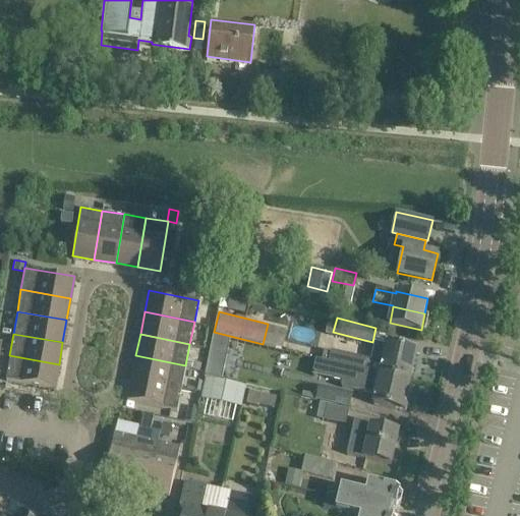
[(382,360),(330,348),(330,349),(323,348),(321,357),(333,360),(408,378),(415,348),(386,341),(382,360)]
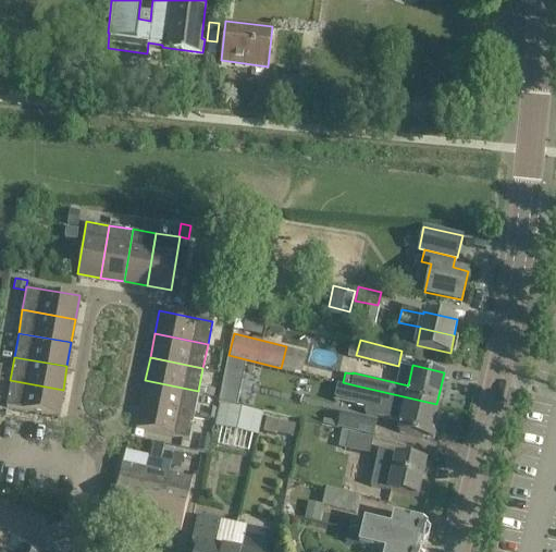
[(63,390),(10,380),(5,404),(59,413),(63,390)]
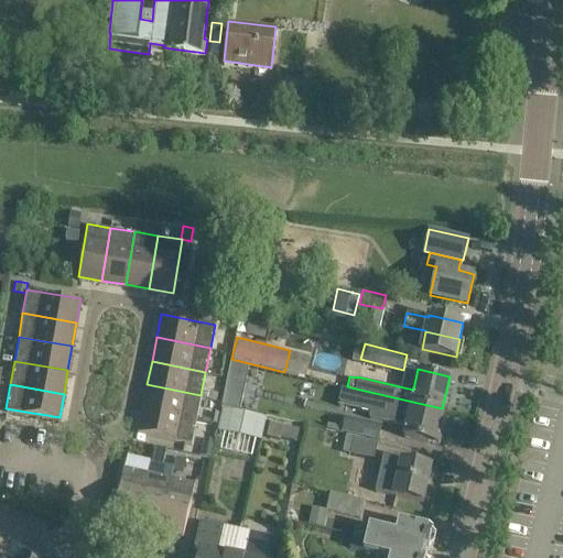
[(147,384),(142,407),(196,418),(201,395),(147,384)]
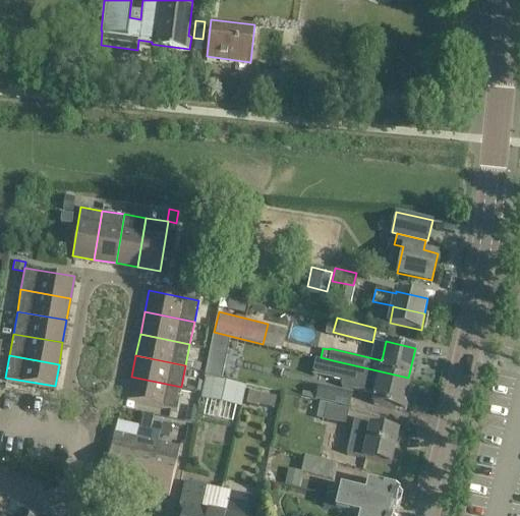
[(206,358),(204,373),(206,374),(218,376),(221,361),(206,358)]
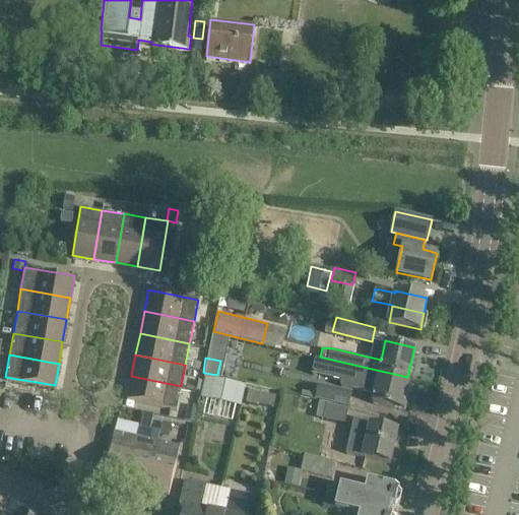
[(374,390),(371,400),(403,407),(406,391),(404,391),(407,377),(332,360),(329,376),(340,379),(340,382),(374,390)]
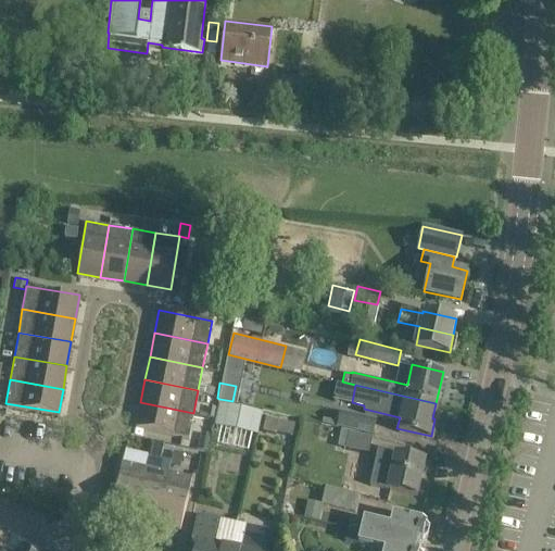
[(219,399),(215,421),(256,429),(262,408),(232,401),(219,399)]
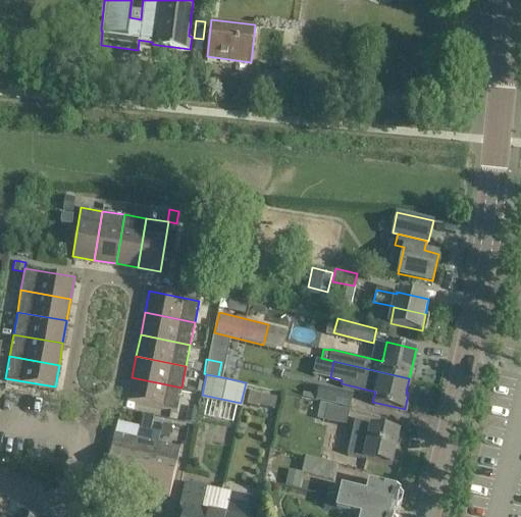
[(132,377),(127,399),(176,409),(181,388),(132,377)]
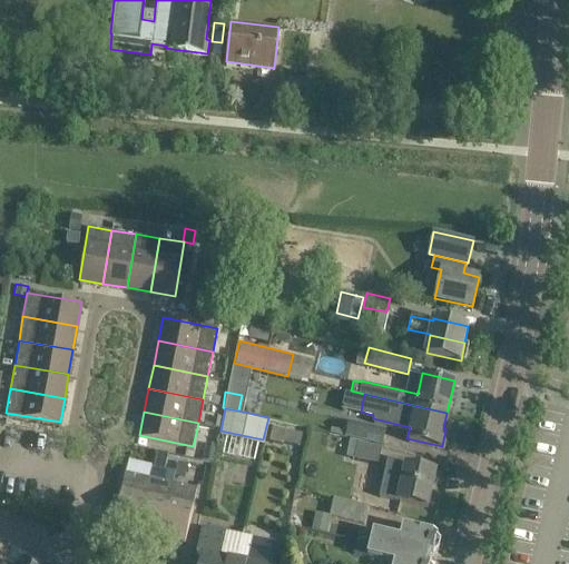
[(347,419),(344,433),(381,442),(383,427),(347,419)]
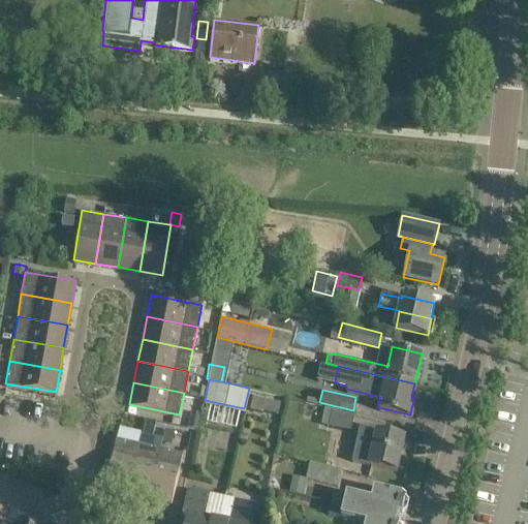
[(281,400),(253,394),(249,406),(277,413),(281,400)]
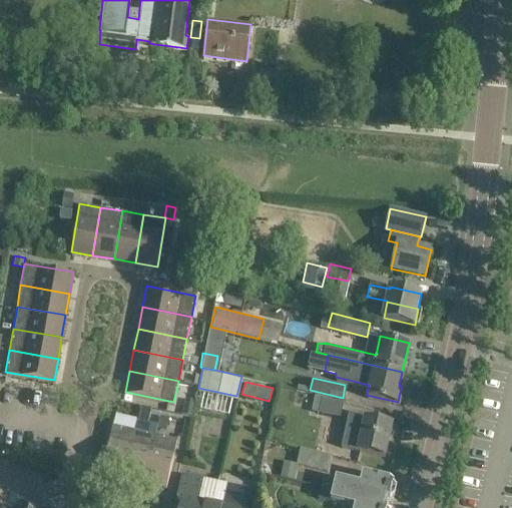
[(343,400),(314,393),(311,408),(339,414),(343,400)]
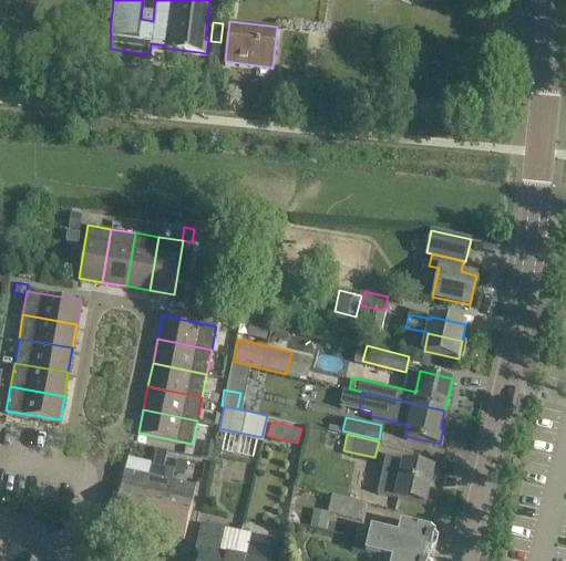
[(204,438),(201,454),(212,456),(214,439),(204,438)]
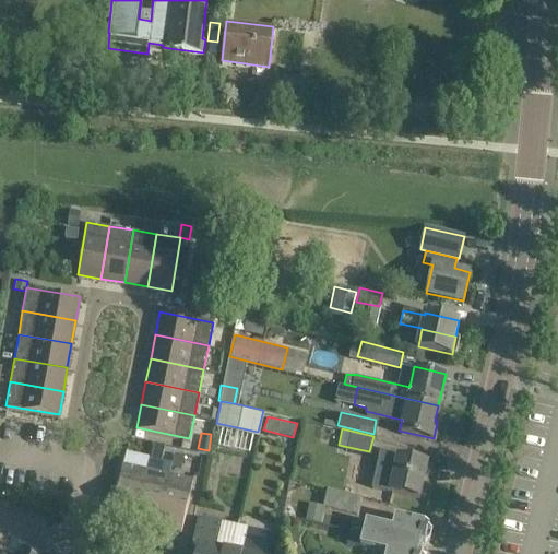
[(151,445),(149,457),(156,458),(158,446),(151,445)]
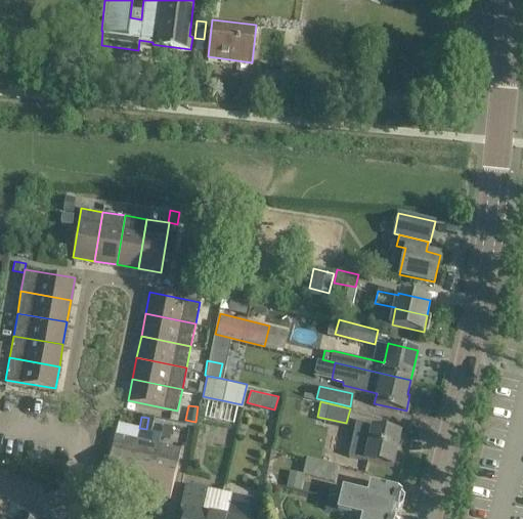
[(354,423),(347,453),(392,464),(399,432),(354,423)]
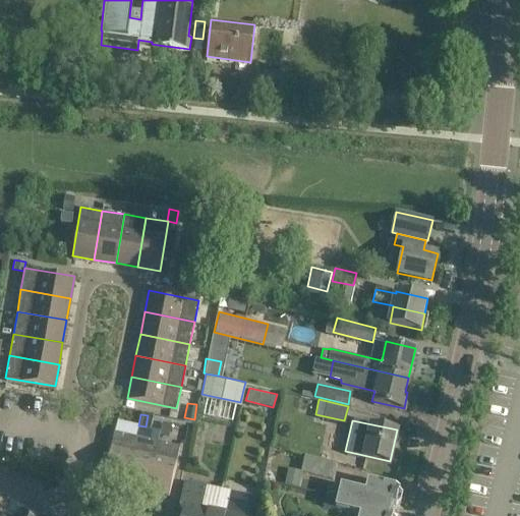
[(171,424),(162,422),(160,435),(169,436),(171,424)]
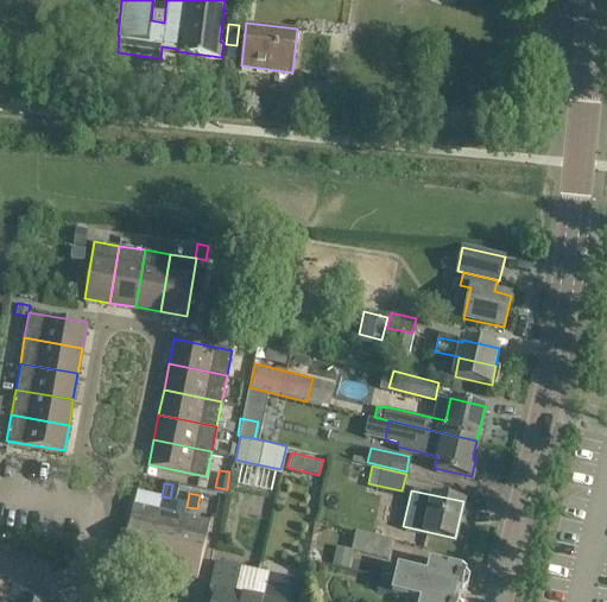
[(158,508),(133,502),(120,561),(145,566),(158,508)]
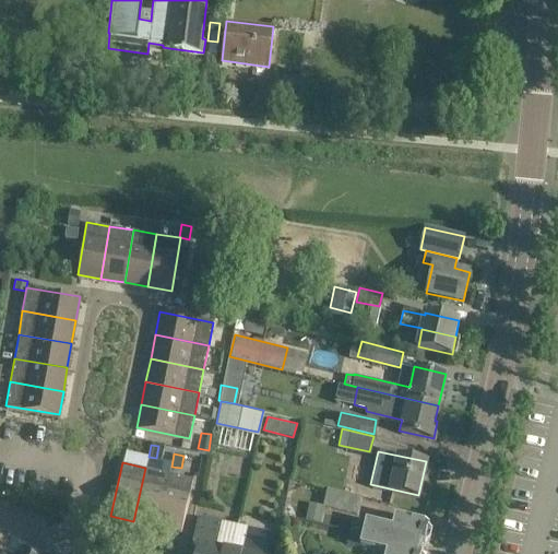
[(168,473),(145,468),(133,521),(156,526),(168,473)]
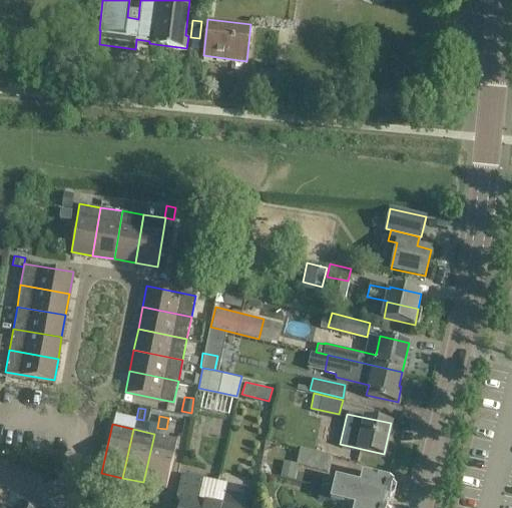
[(154,434),(143,482),(165,487),(176,439),(154,434)]
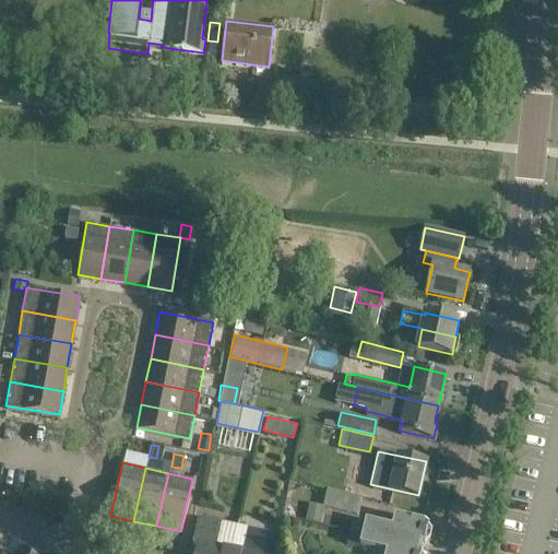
[(360,495),(327,486),(322,503),(356,511),(360,495)]
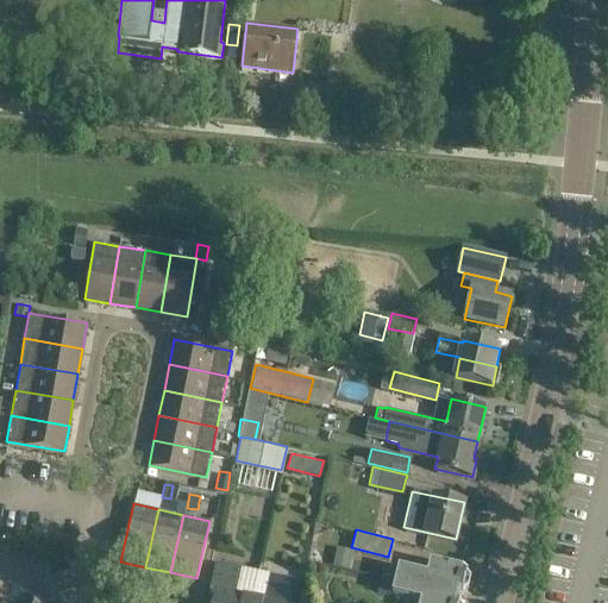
[(399,566),(395,579),(459,595),(462,588),(467,585),(469,575),(465,570),(465,569),(430,560),(412,556),(409,569),(399,566)]
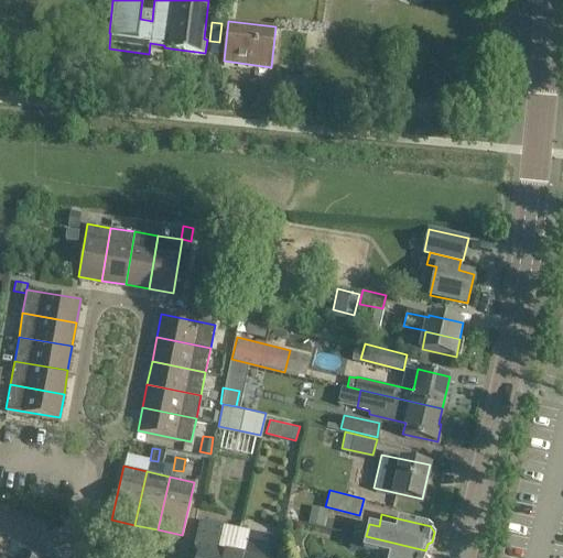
[(197,557),(234,557),(235,553),(240,528),(198,521),(193,549),(199,551),(197,557)]
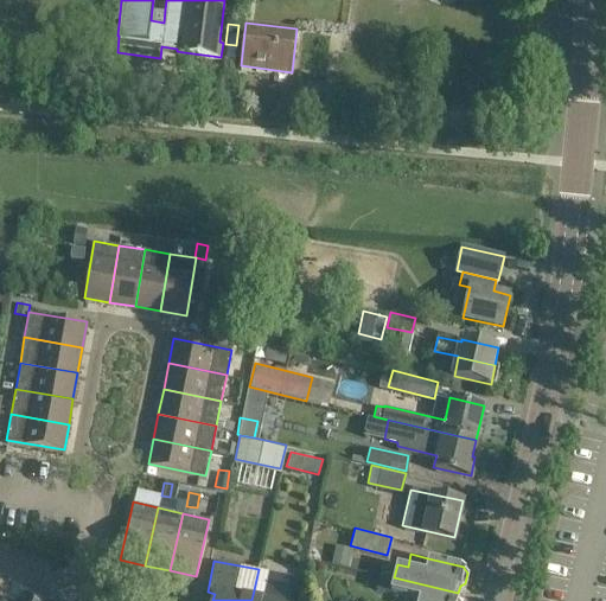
[(259,569),(253,595),(252,600),(287,600),(293,576),(259,569)]
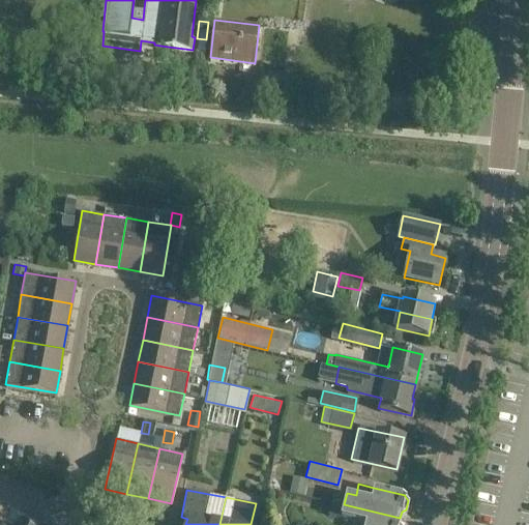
[(341,515),(343,504),(331,501),(328,513),(341,515)]
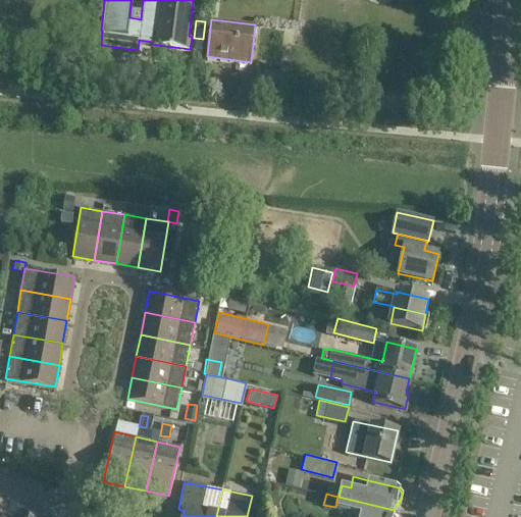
[(394,516),(393,515),(394,510),(339,497),(337,497),(335,507),(335,508),(361,514),(360,516),(394,516)]
